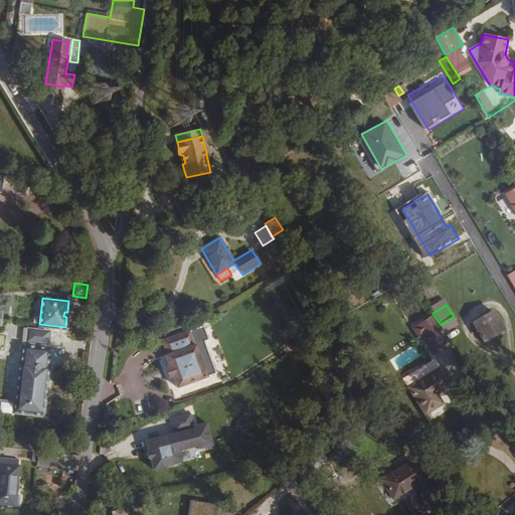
[(473,323),(483,341),(504,329),(493,311),(473,323)]
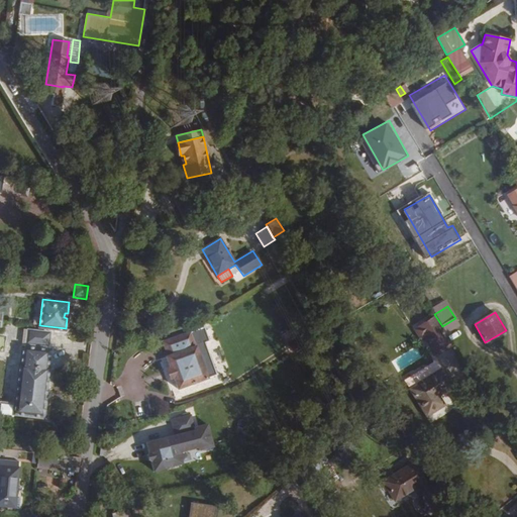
[(442,326),(446,333),(459,325),(455,318),(442,326)]
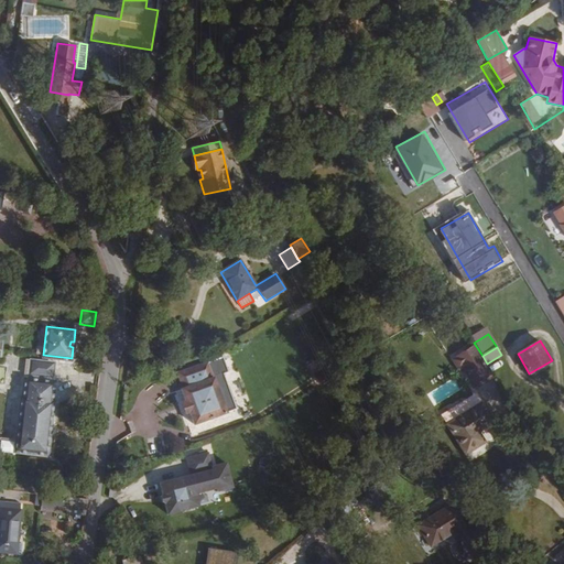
[(231,370),(227,356),(210,361),(181,371),(186,386),(184,387),(196,422),(228,411),(239,408),(227,372),(231,370)]
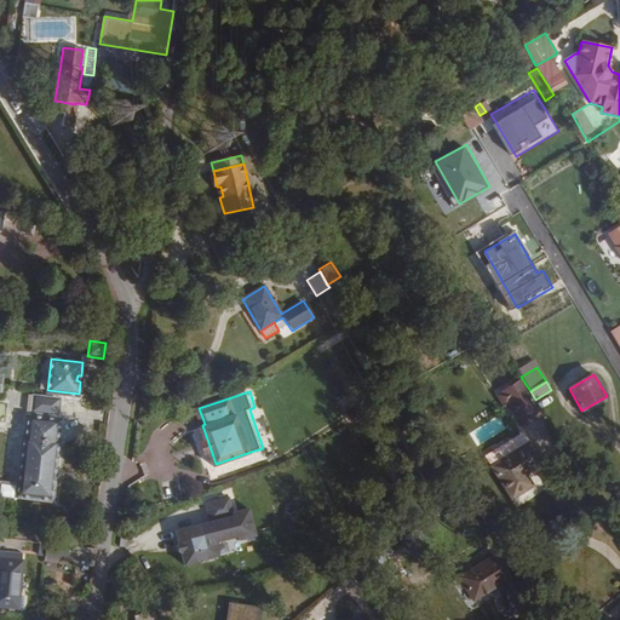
[(33,394),(30,413),(59,417),(62,399),(33,394)]
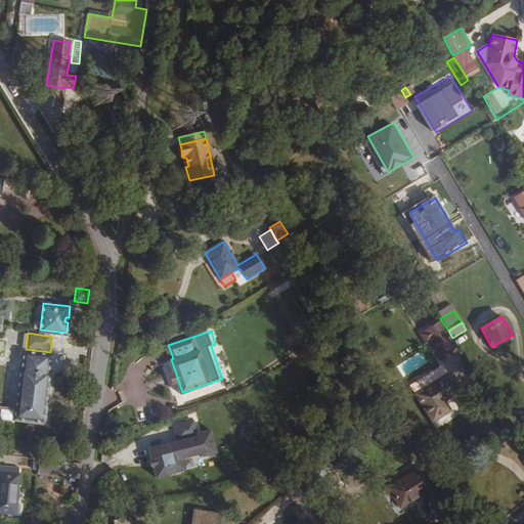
[(455,352),(447,339),(433,348),(441,361),(455,352)]
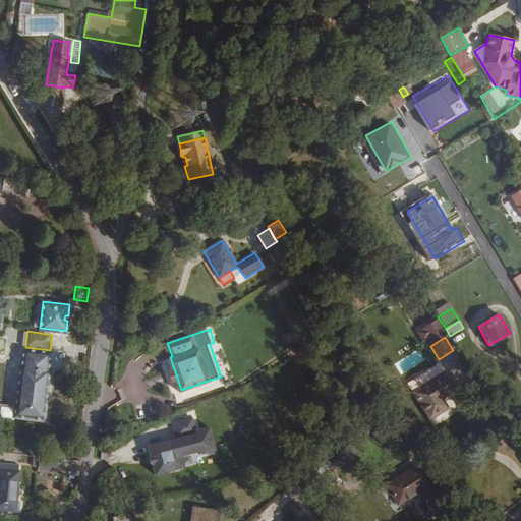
[(289,346),(293,354),(305,348),(301,340),(289,346)]
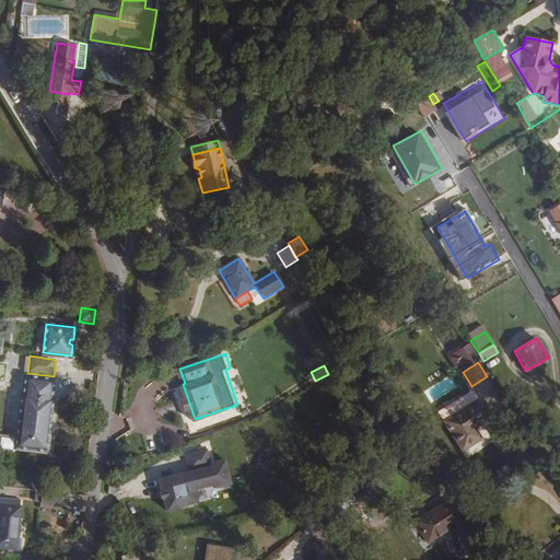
[(53,398),(55,380),(24,375),(22,394),(21,394),(15,436),(14,448),(47,453),(54,398),(53,398)]
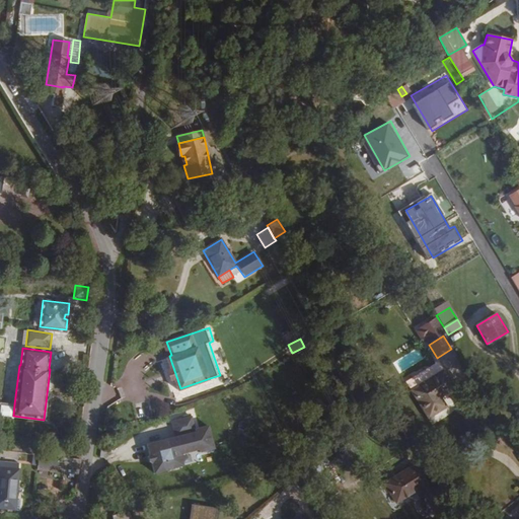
[(176,389),(180,388),(169,356),(165,357),(176,389)]
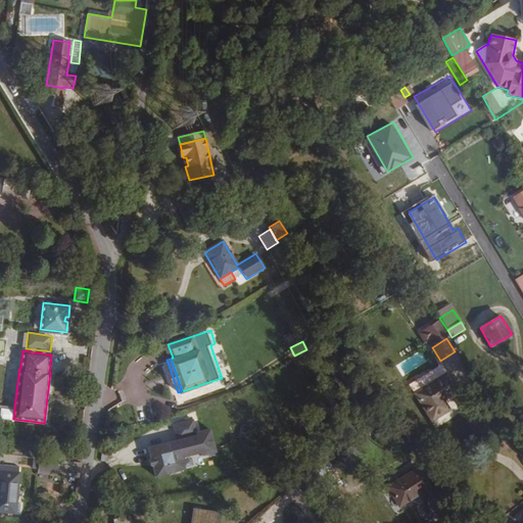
[(414,393),(431,421),(450,410),(444,400),(459,391),(447,373),(414,393)]
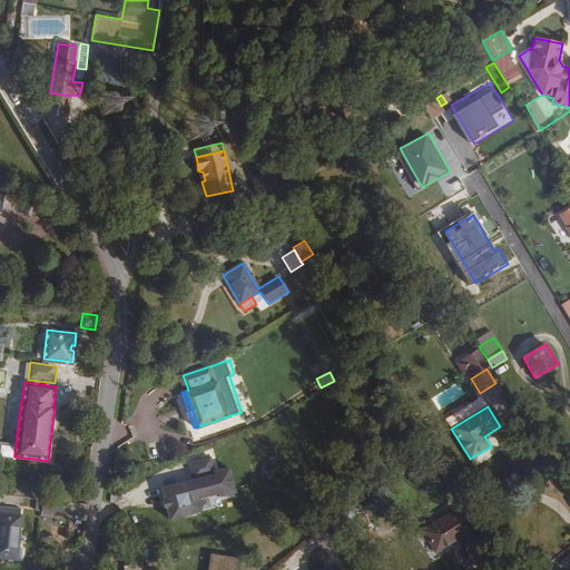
[(0,460),(13,462),(15,457),(16,444),(1,442),(0,442),(0,460)]
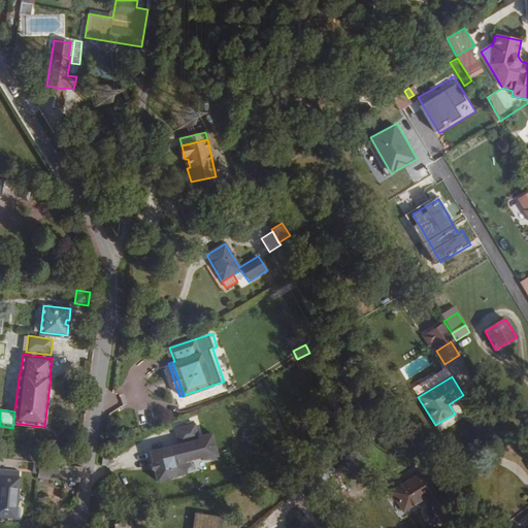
[(398,421),(392,411),(375,425),(381,432),(398,421)]
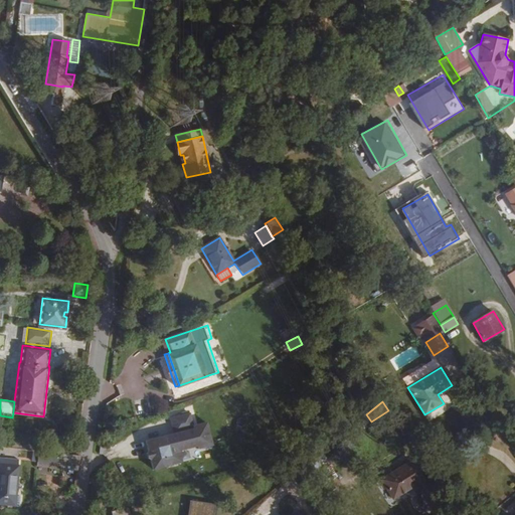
[(173,432),(144,439),(146,446),(149,447),(150,452),(148,455),(150,465),(178,458),(178,457),(176,447),(184,445),(195,443),(196,450),(210,446),(205,423),(191,426),(188,412),(170,416),(173,432)]
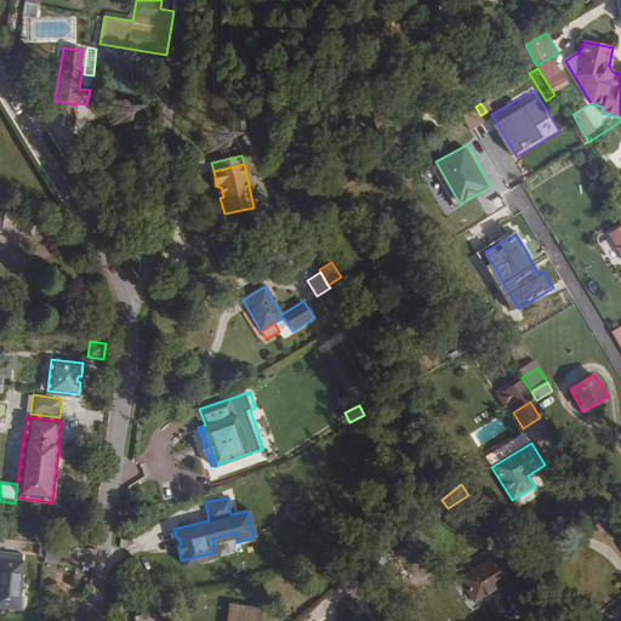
[(222,536),(212,539),(215,551),(224,548),(222,536)]
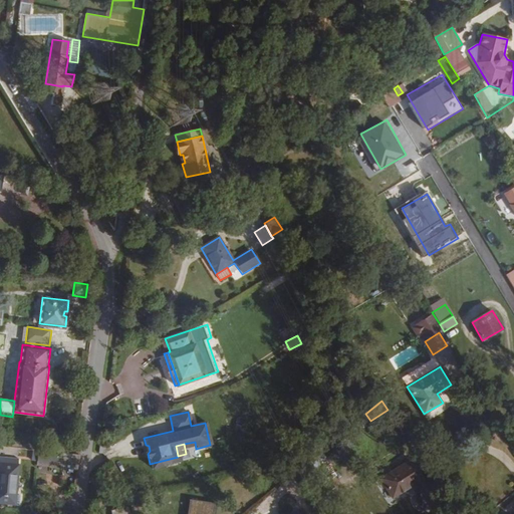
[(0,453),(10,454),(10,447),(0,446),(0,453)]
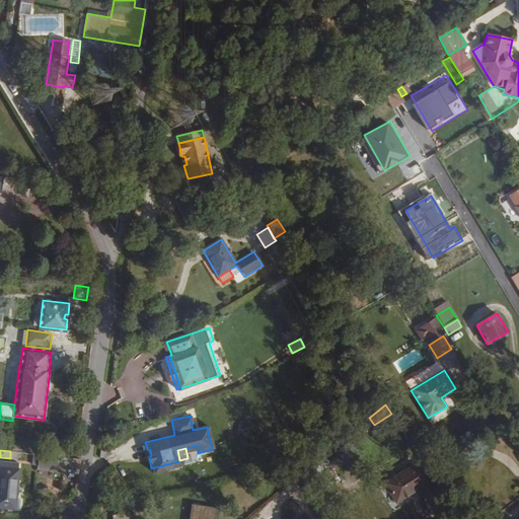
[(0,460),(0,468),(18,470),(19,463),(0,460)]
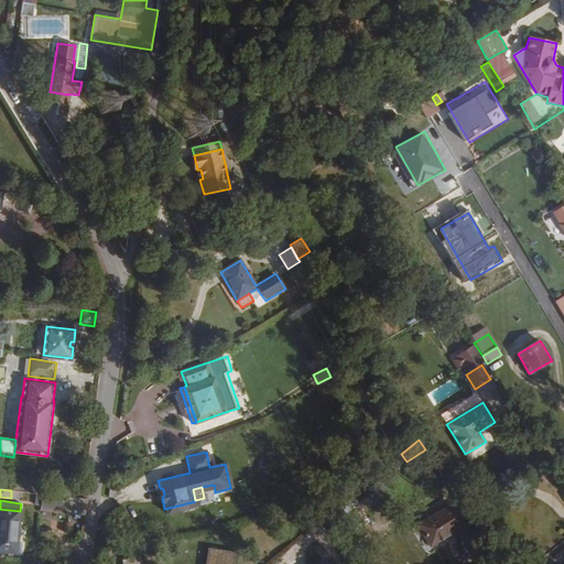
[(451,505),(418,525),(430,545),(453,531),(455,535),(466,528),(451,505)]
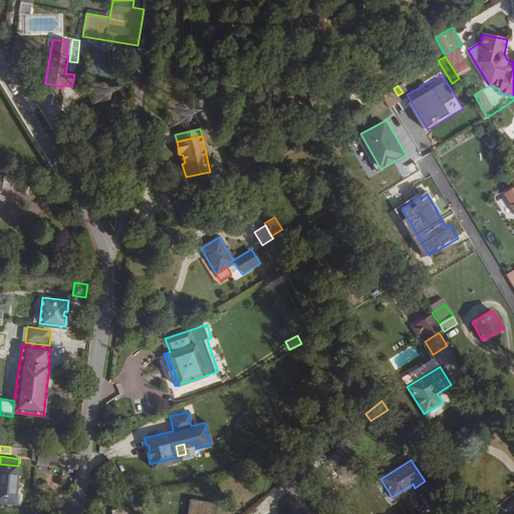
[(16,496),(19,466),(0,464),(0,502),(8,503),(16,504),(16,496)]
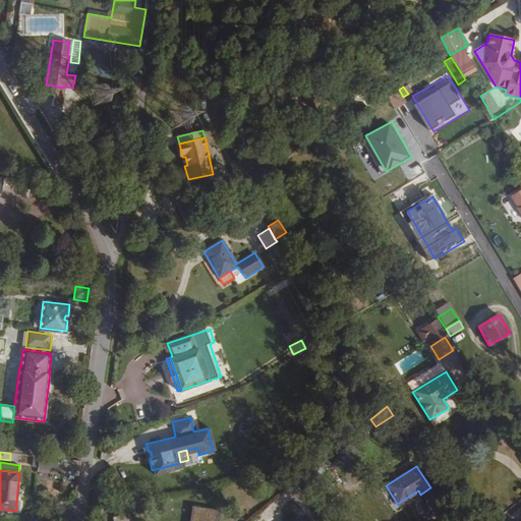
[(307,474),(295,484),(307,498),(319,487),(307,474)]
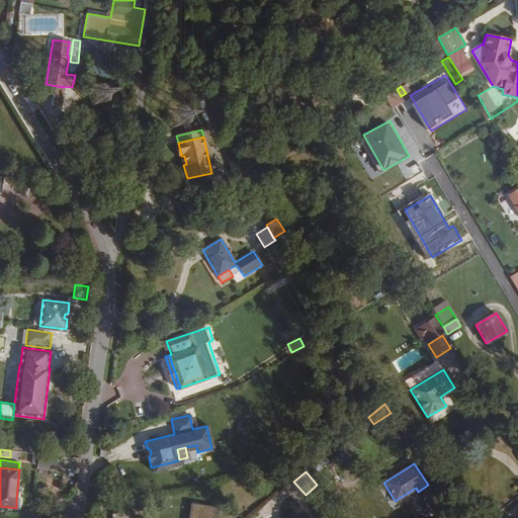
[(16,500),(16,508),(8,507),(7,509),(19,510),(20,500),(16,500)]
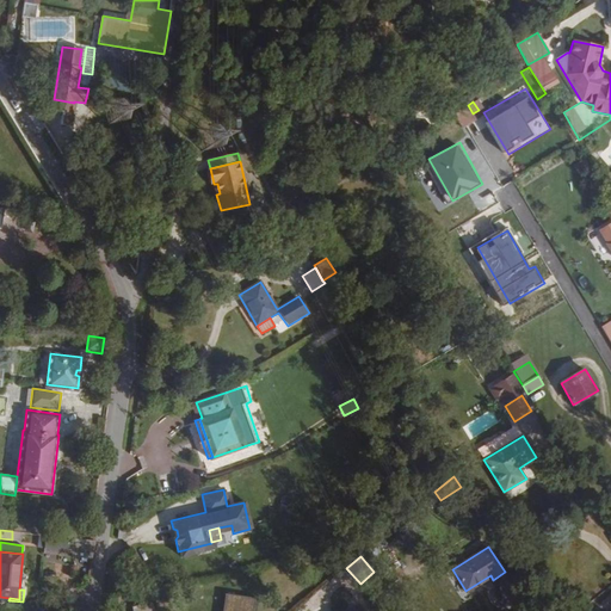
[(255,610),(258,598),(227,594),(223,610),(255,610)]
